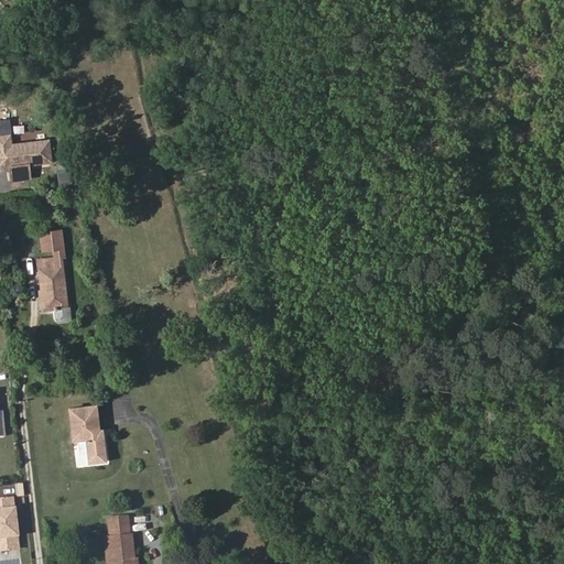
[(31,180),(29,166),(52,163),(49,138),(12,143),(11,133),(0,134),(0,172),(8,171),(9,183),(31,180)]
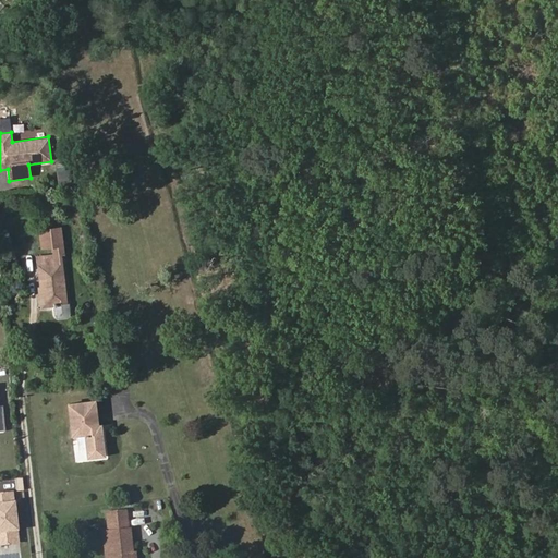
[(67,303),(60,254),(63,254),(60,228),(39,230),(41,247),(52,246),(53,255),(39,256),(40,265),(37,266),(39,280),(43,279),(44,286),(41,286),(44,306),(52,305),(55,315),(59,318),(67,317),(70,313),(69,303),(67,303)]
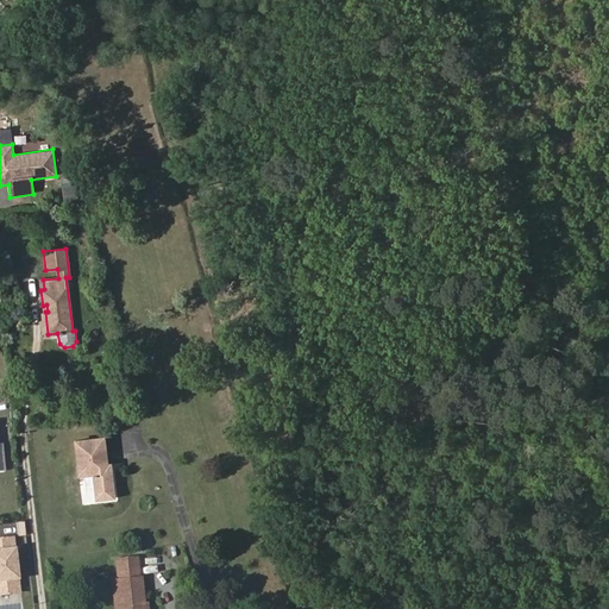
[(106,464),(104,438),(75,441),(79,475),(93,473),(96,498),(113,497),(110,464),(106,464)]
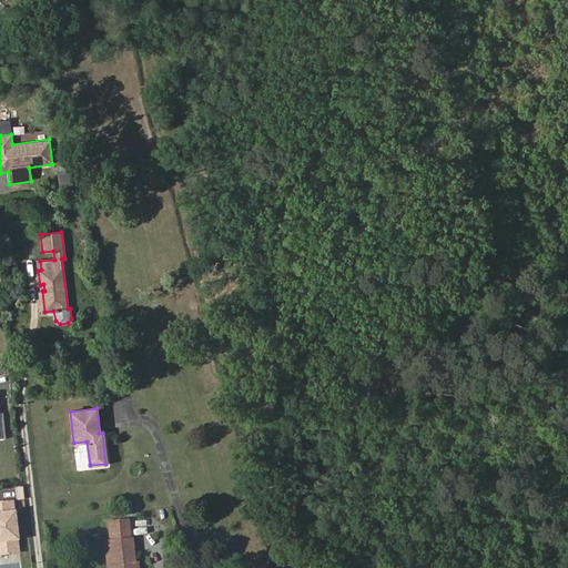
[(0,555),(19,553),(13,500),(0,501),(0,555)]
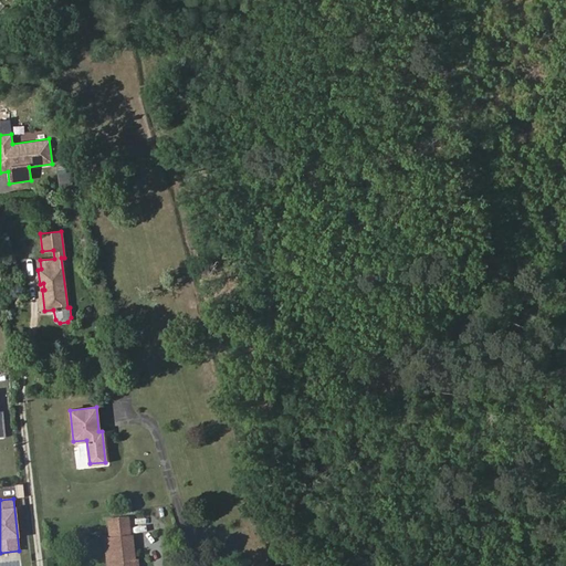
[(134,565),(134,562),(130,537),(129,537),(127,519),(108,521),(111,540),(105,540),(107,565),(134,565)]
